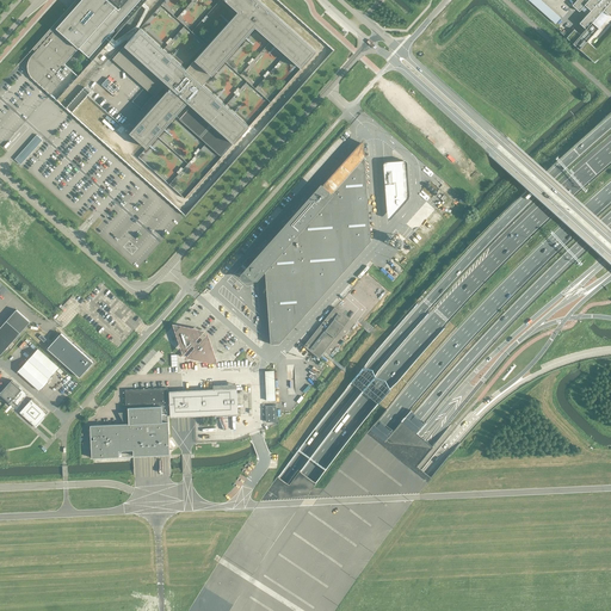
[(32,79),(51,94),(73,72),(65,65),(79,49),(93,61),(104,48),(112,39),(142,6),(144,4),(147,0),(81,0),(78,5),(34,54),(30,59),(28,66),(29,71),(30,75),(32,79)]
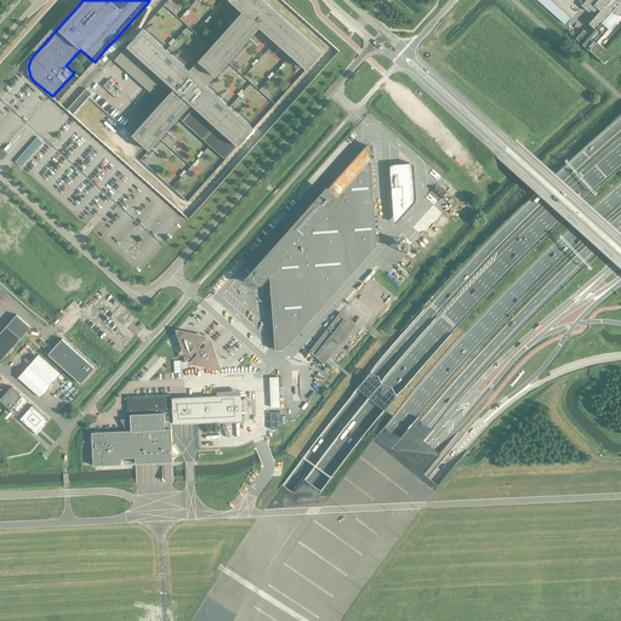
[(161,103),(132,135),(149,151),(160,140),(180,118),(211,146),(226,159),(254,127),(231,107),(208,85),(228,62),(260,28),(275,41),(307,69),(322,52),(262,0),(228,0),(243,12),(211,47),(189,70),(166,50),(143,29),(142,29),(130,43),(114,61),(161,103)]
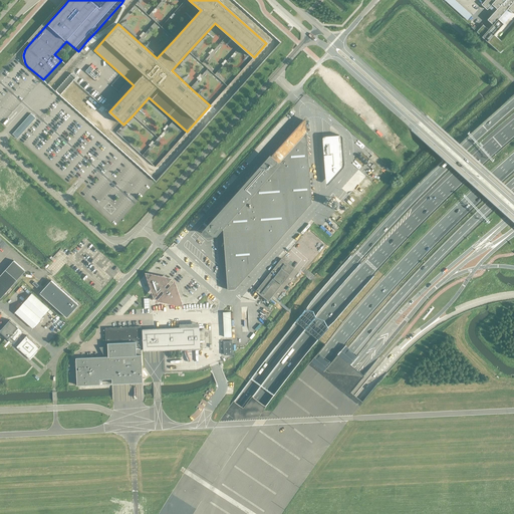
[(455,0),(444,0),(468,21),(473,16),(455,0)]
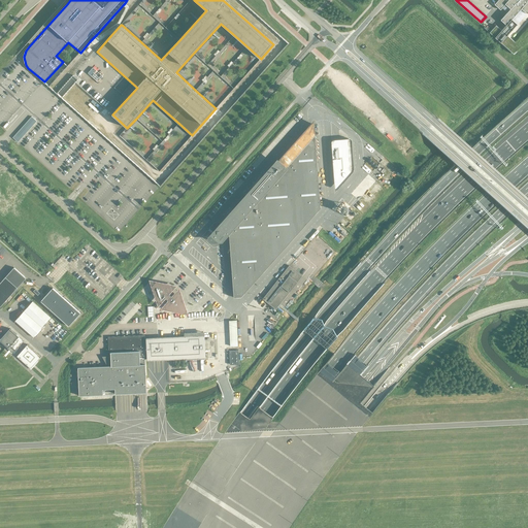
[(527,13),(527,12),(527,0),(498,0),(495,4),(500,10),(505,4),(510,9),(508,11),(500,20),(506,25),(501,30),(499,28),(496,25),(493,29),(491,31),(487,27),(486,28),(485,29),(489,32),(507,48),(508,50),(515,55),(516,54),(523,57),(523,56),(522,56),(517,53),(522,48),(521,47),(516,42),(514,41),(513,40),(510,38),(507,35),(518,25),(512,20),(522,8),(526,13),(527,13)]
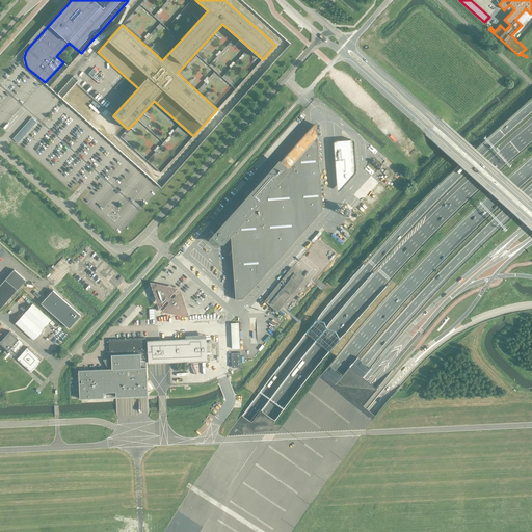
[(100,36),(98,34),(90,42),(94,45),(95,45),(96,45),(97,45),(109,36),(110,35),(111,36),(122,25),(122,24),(129,9),(130,7),(129,6),(126,3),(124,5),(127,8),(122,18),(118,23),(115,25),(105,33),(100,36)]
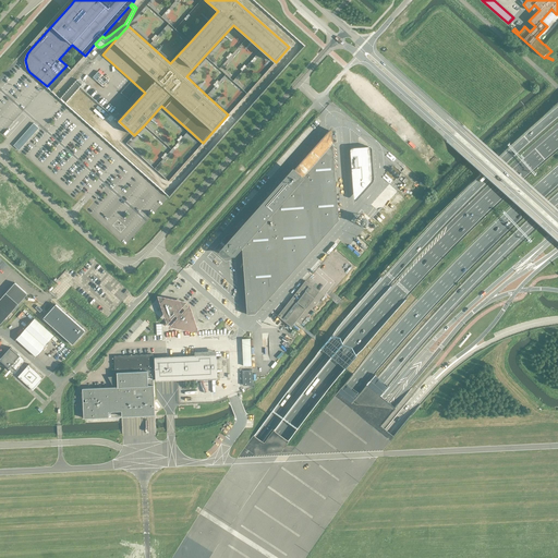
[(170,16),(178,19),(179,12),(183,12),(183,11),(186,11),(187,8),(178,5),(177,10),(172,9),(170,16)]
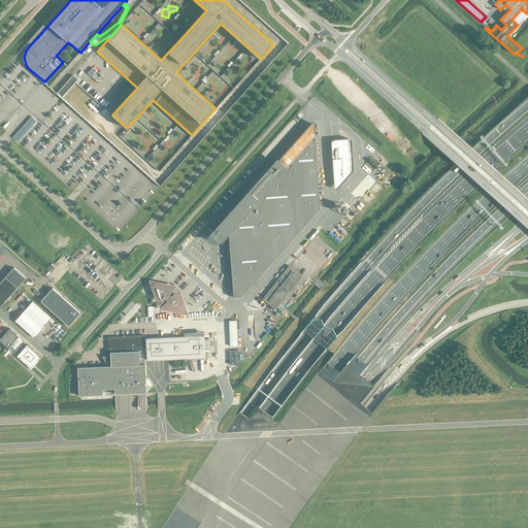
[(13,137),(19,141),(37,120),(32,116),(13,137)]
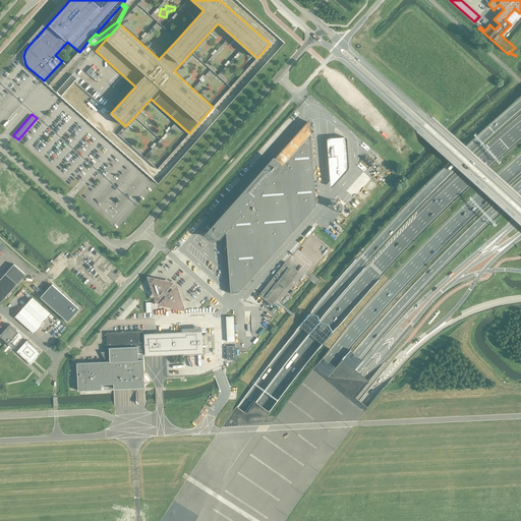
[(238,293),(316,206),(316,205),(313,158),(310,118),(300,129),(275,158),(274,157),(240,194),(210,229),(206,233),(205,234),(205,235),(205,236),(206,237),(206,238),(207,239),(208,239),(209,240),(219,239),(225,232),(226,231),(231,294),(238,293)]
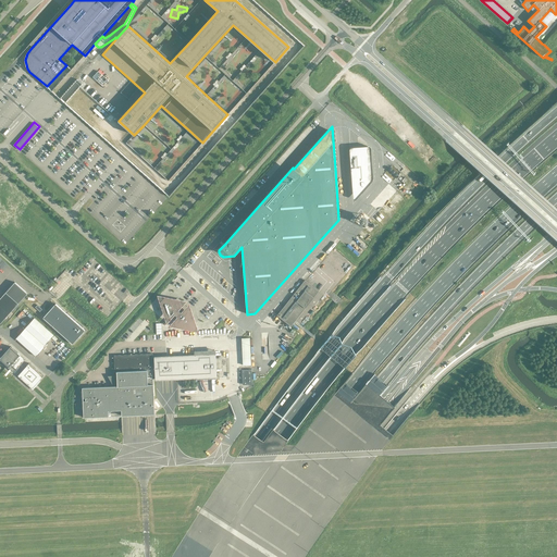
[(370,184),(368,146),(358,147),(358,150),(349,151),(353,189),(361,189),(361,194),(370,184)]
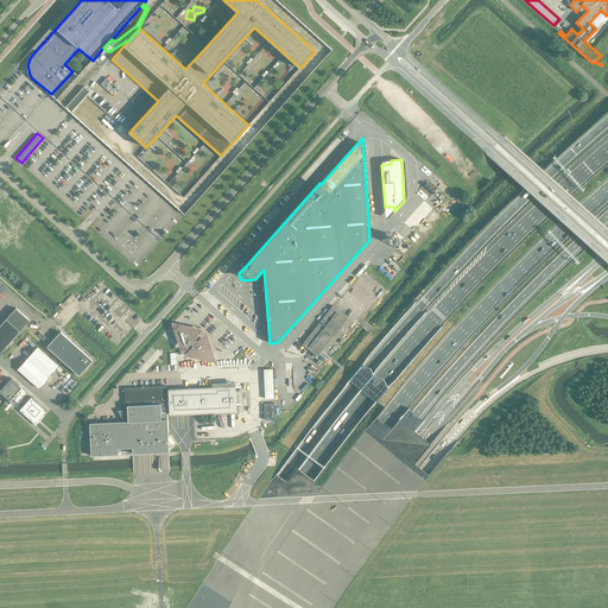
[(303,344),(317,356),(321,353),(323,350),(348,318),(333,305),(303,344)]
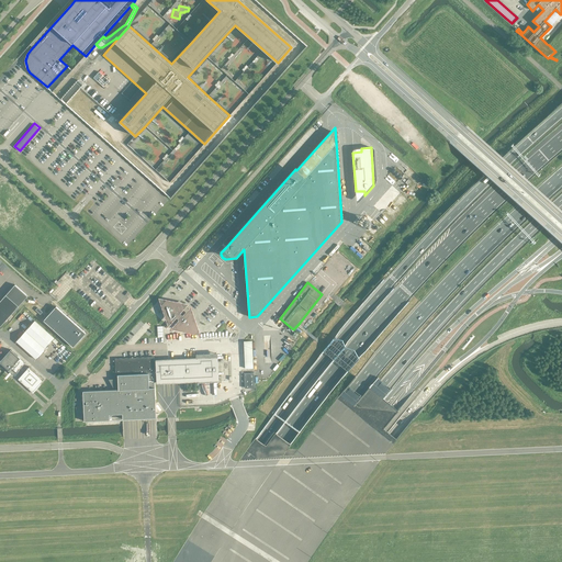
[(0,302),(0,326),(0,327),(27,296),(15,285),(0,302)]
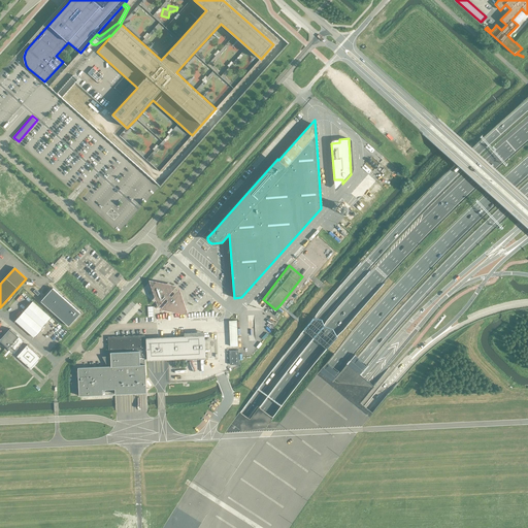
[(157,299),(162,300),(165,297),(169,301),(166,304),(168,309),(182,312),(185,307),(180,295),(175,294),(172,297),(171,296),(168,293),(171,291),(169,286),(157,283),(153,287),(157,299)]
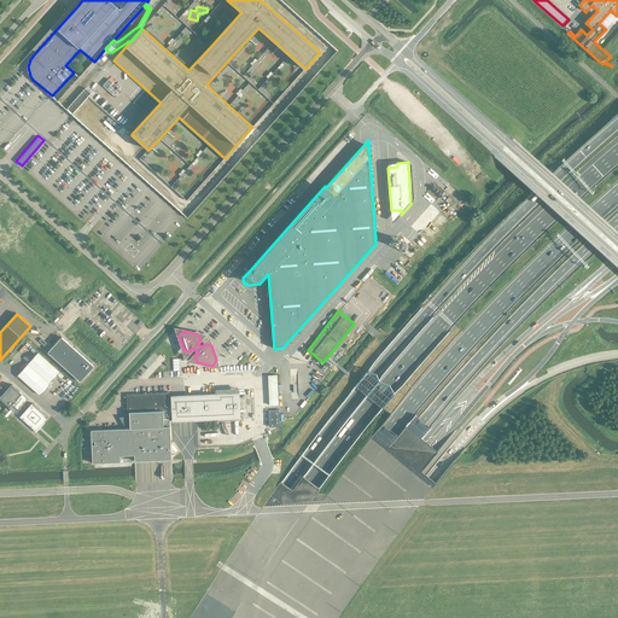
[(62,337),(48,353),(81,382),(94,366),(62,337)]
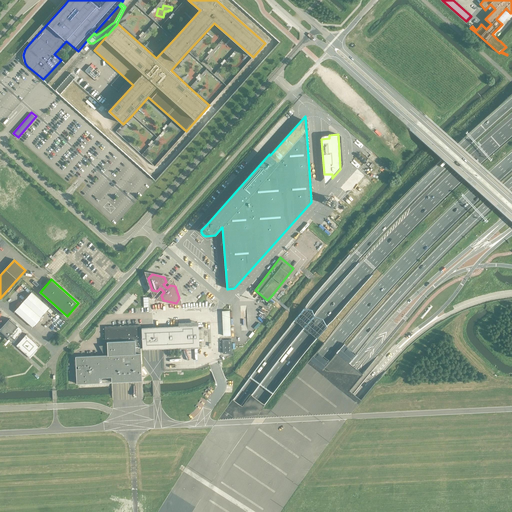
[(32,327),(50,308),(32,292),(15,311),(32,327)]
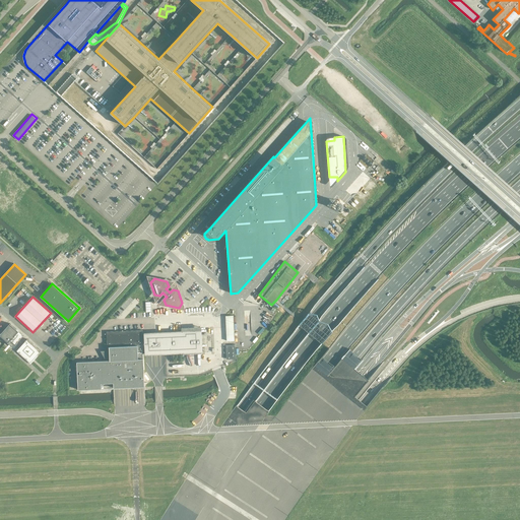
[(225,316),(226,341),(235,340),(234,316),(225,316)]
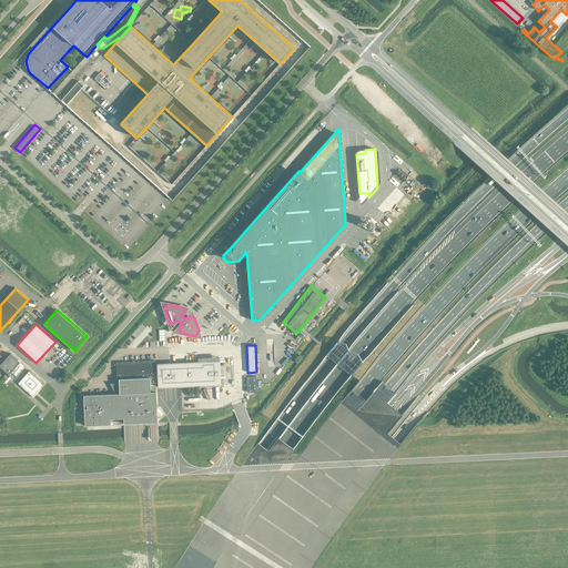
[(13,376),(23,364),(12,354),(1,366),(13,376)]
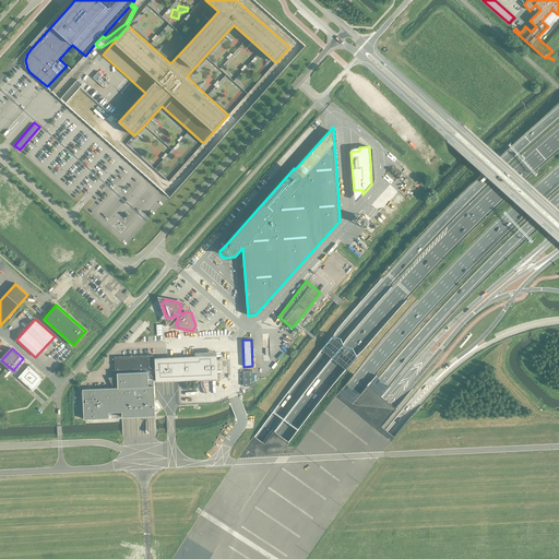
[(216,355),(197,356),(182,356),(167,357),(167,354),(115,357),(115,372),(117,371),(129,371),(131,371),(155,370),(155,372),(156,380),(156,382),(183,381),(197,380),(197,381),(198,381),(217,380),(217,379),(216,355)]
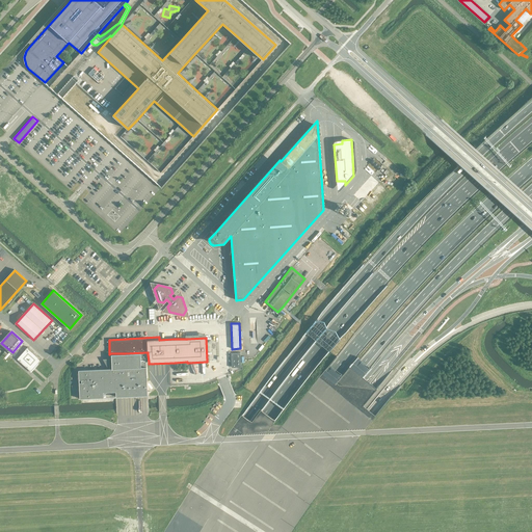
[(30,369),(40,357),(29,348),(19,360),(30,369)]
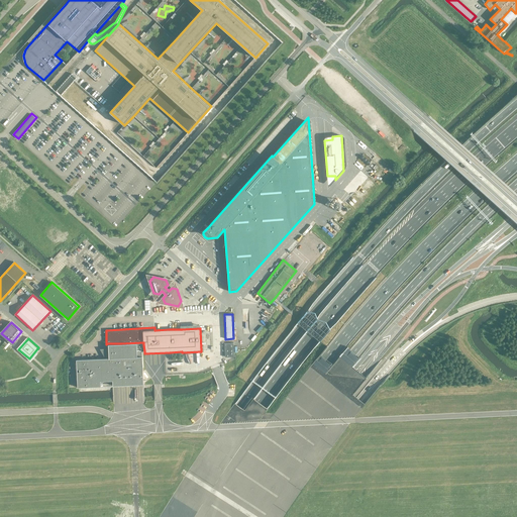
[(142,351),(144,351),(143,344),(143,342),(121,343),(119,343),(108,343),(109,350),(105,350),(105,353),(109,353),(109,358),(77,359),(78,388),(101,387),(101,382),(113,381),(113,386),(143,385),(142,351)]
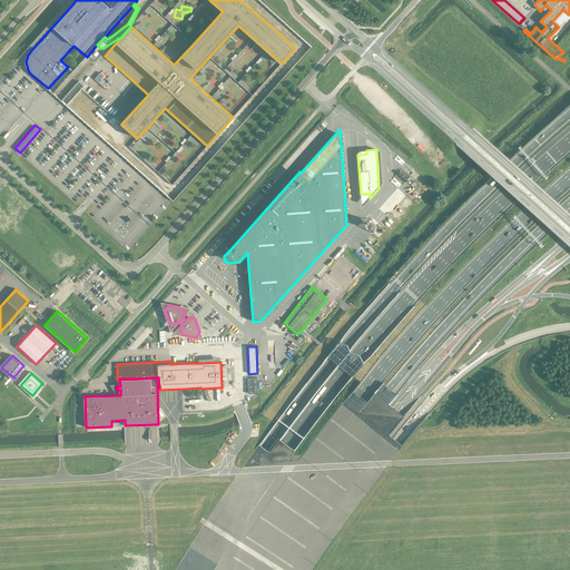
[(248,377),(248,393),(258,392),(258,377),(248,377)]
